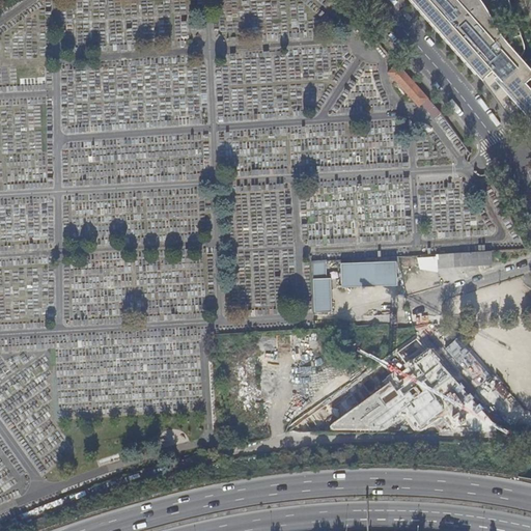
[(410,0),(421,11),(456,51),(481,80),(485,77),(485,78),(493,72),(497,77),(497,78),(512,96),(530,116),(530,89),(530,88),(526,83),(530,79),(530,68),(521,57),(524,53),(525,47),(525,46),(521,35),(509,39),(506,42),(500,32),(497,27),(506,18),(511,12),(509,4),(510,2),(507,0),(410,0)]
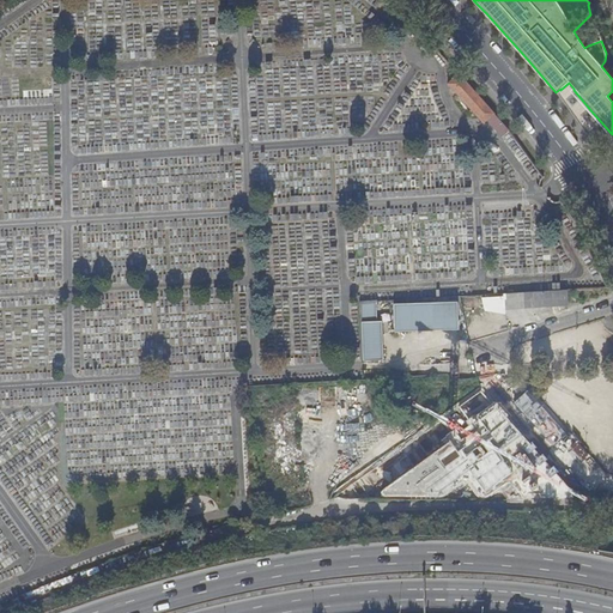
[(424,43),(432,53),(437,48),(429,40),(424,43)]
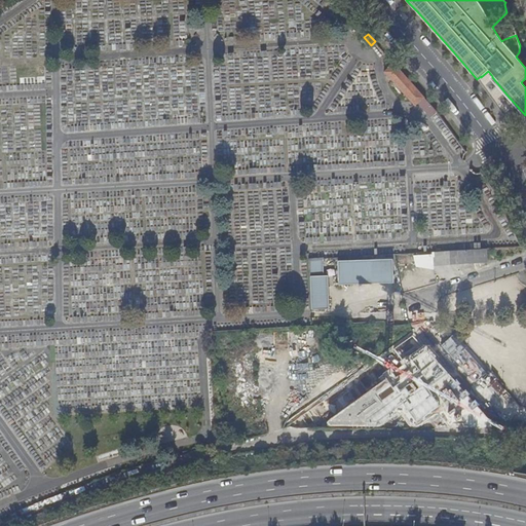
[(418,102),(430,117),(437,111),(399,69),(393,63),(383,71),(414,106),(418,102)]
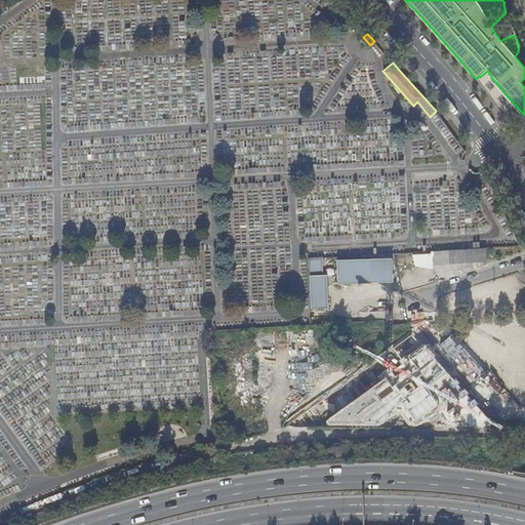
[(484,249),(485,256),(510,255),(510,248),(484,249)]
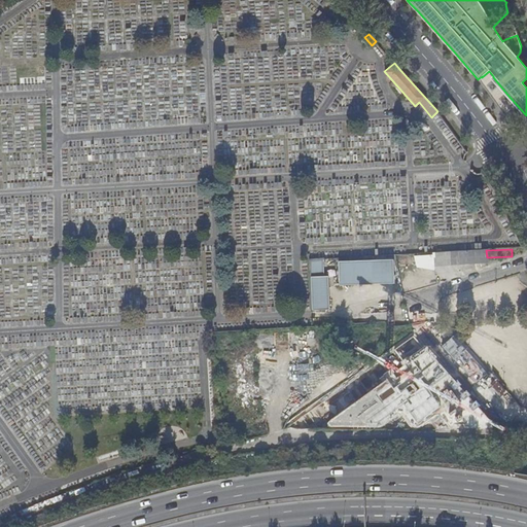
[(486,262),(486,250),(435,251),(435,265),(486,262)]
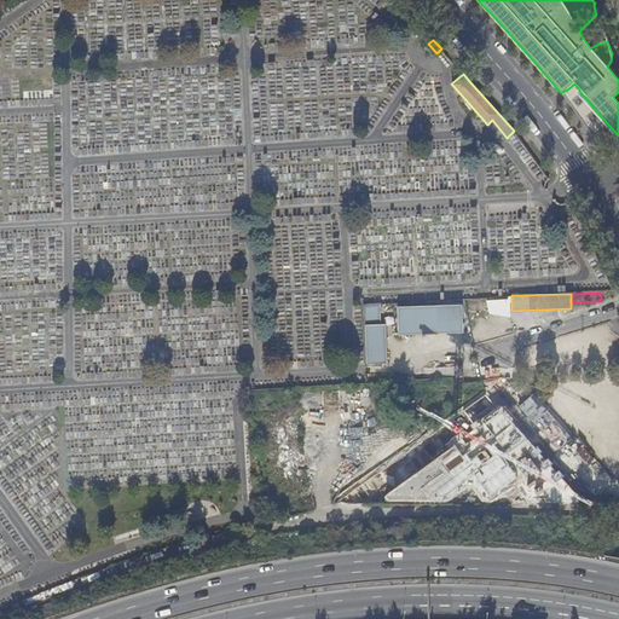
[(379,304),(363,305),(365,364),(387,363),(385,324),(380,324),(379,304)]
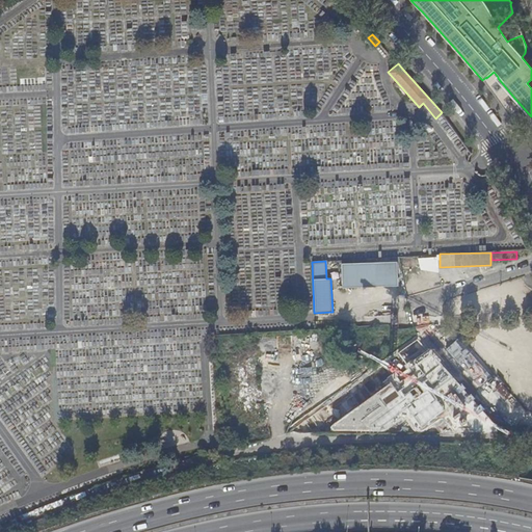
[(397,261),(374,262),(376,286),(398,285),(397,261)]
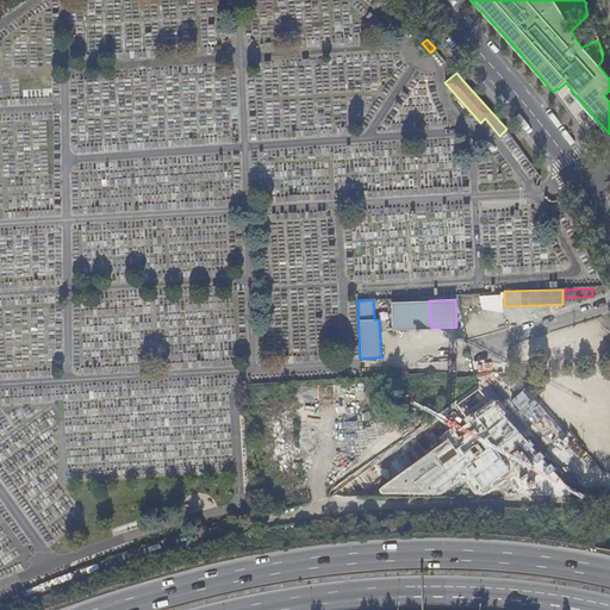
[(429,300),(392,302),(393,329),(431,328),(429,300)]
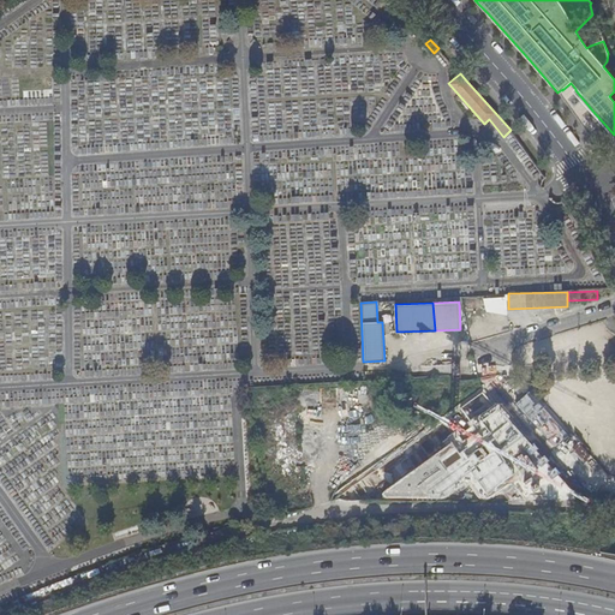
[(531,478),(531,472),(484,418),(470,431),(460,431),(460,441),(448,441),(448,451),(436,451),(436,460),(424,460),(424,470),(434,479),(515,481),(519,478),(531,478)]
